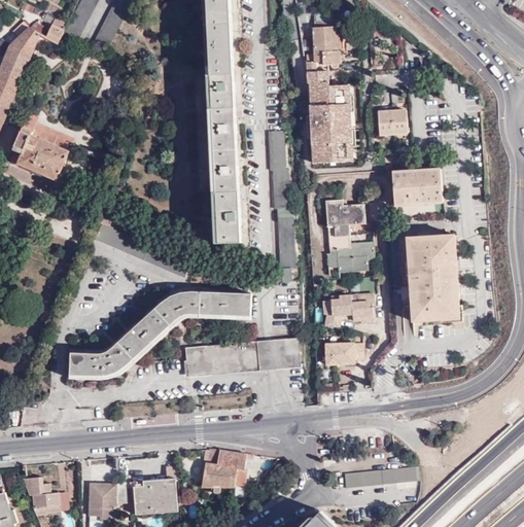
[(77,0),(62,31),(75,37),(94,0),(77,0)]
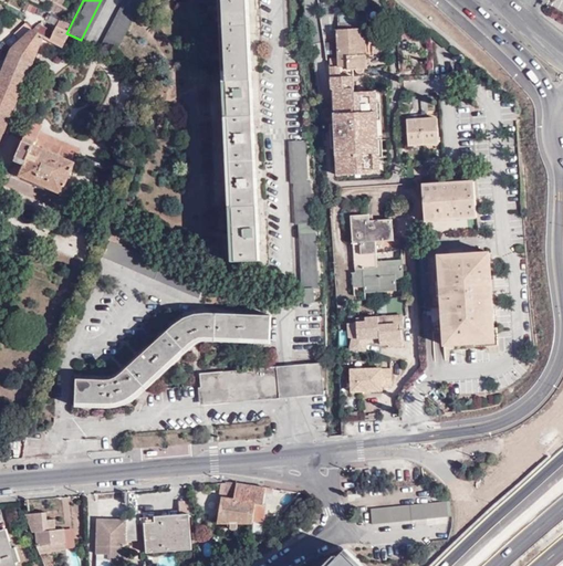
[(96,46),(111,54),(138,0),(120,0),(120,1),(96,46)]
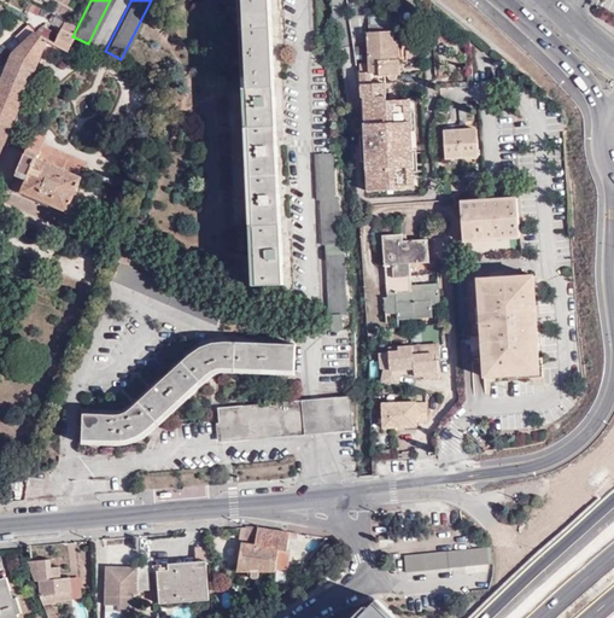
[(239,0),(244,66),(253,284),(280,284),(273,114),(265,0),(239,0)]
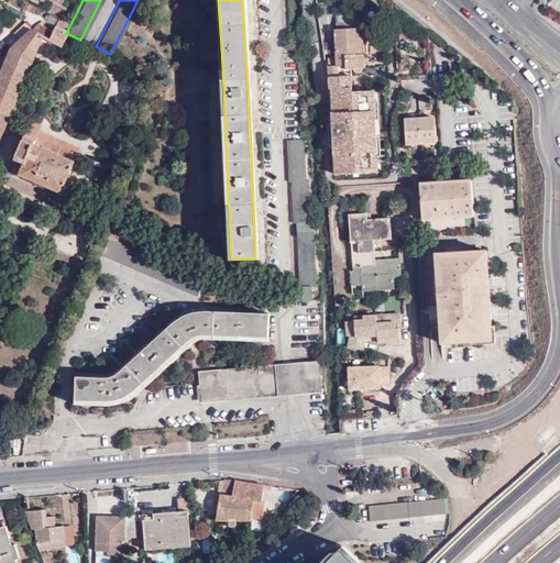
[(61,45),(65,34),(68,23),(57,19),(48,37),(29,30),(9,48),(0,68),(0,131),(40,37),(61,45)]
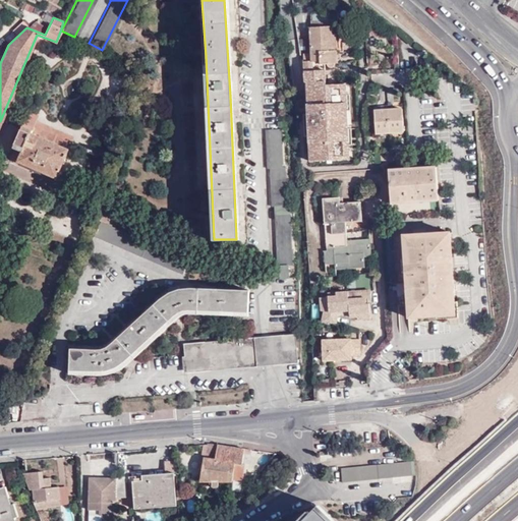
[(300,55),(301,71),(323,70),(322,63),(334,63),(333,51),(341,51),(340,42),(337,42),(336,34),(329,34),(329,25),(327,25),(326,20),(308,20),(308,26),(307,26),(307,33),(306,32),(307,54),(300,55)]
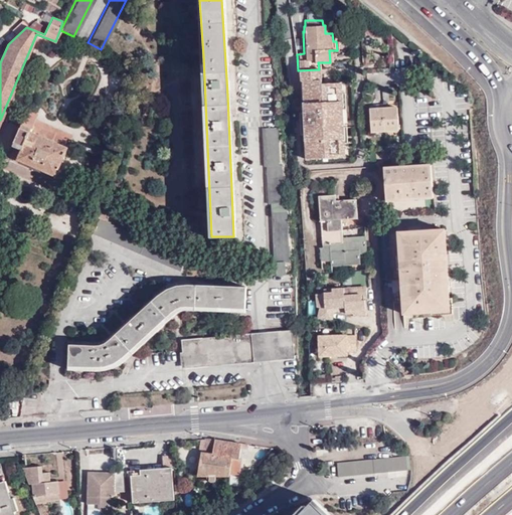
[(294,54),(293,32),(285,32),(287,54),(294,54)]
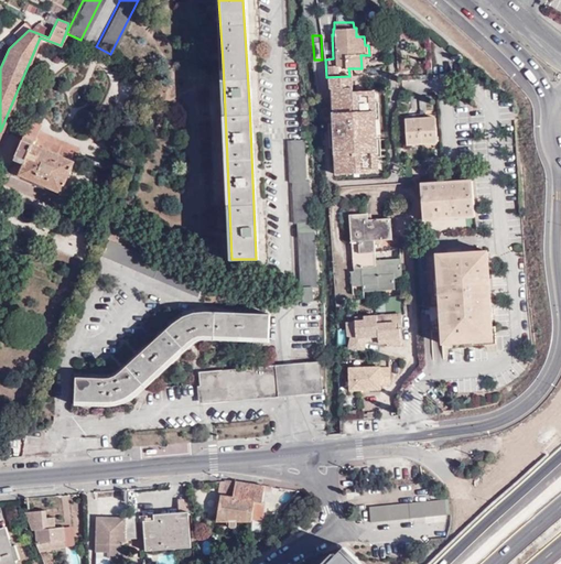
[(328,89),(331,123),(326,125),(327,147),(332,147),(333,174),(365,173),(365,164),(375,163),(375,156),(371,156),(370,139),(369,120),(369,102),(371,102),(371,91),(349,91),(349,76),(326,77),(327,89),(328,89)]
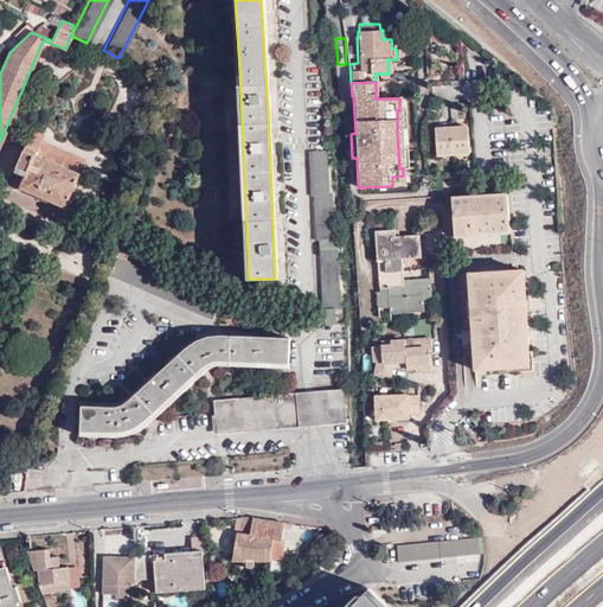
[(451,129),(454,155),(469,155),(467,128),(451,129)]
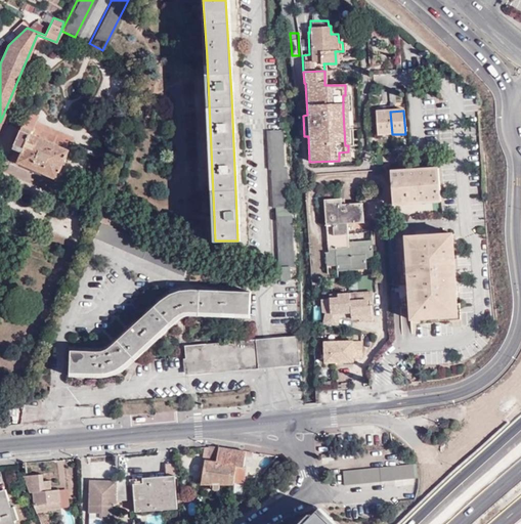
[(390,112),(376,113),(377,135),(392,134),(390,112)]
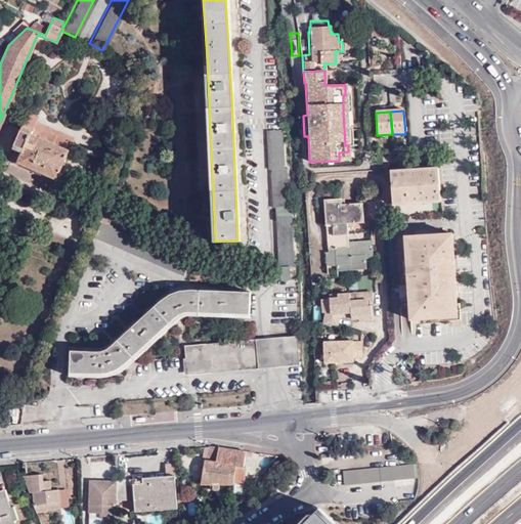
[(59,168),(67,150),(29,134),(32,128),(22,124),(5,161),(15,165),(17,163),(53,178),(52,181),(62,185),(69,172),(59,168)]
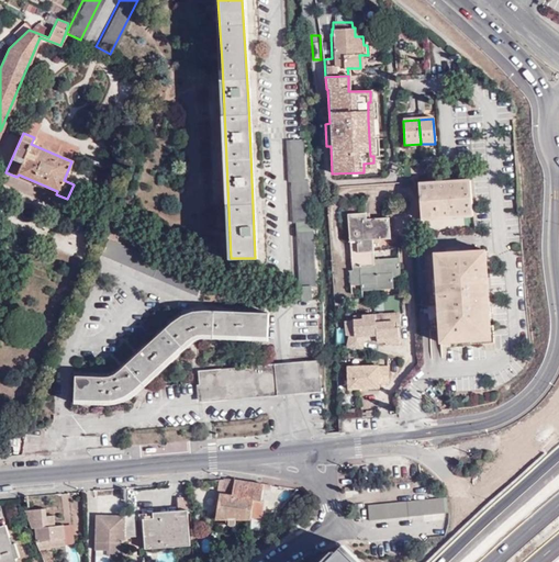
[(302,181),(300,138),(283,139),(286,182),(289,182),(291,223),(293,223),(297,285),(299,285),(299,300),(309,299),(308,285),(313,285),(311,222),(308,222),(305,181),(302,181)]
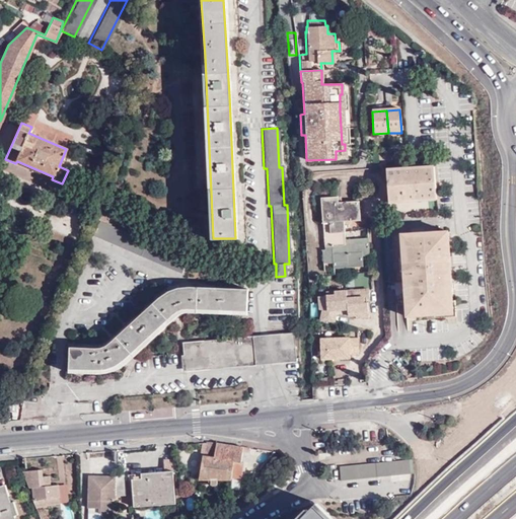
[(336,151),(336,159),(346,158),(345,150),(336,151)]
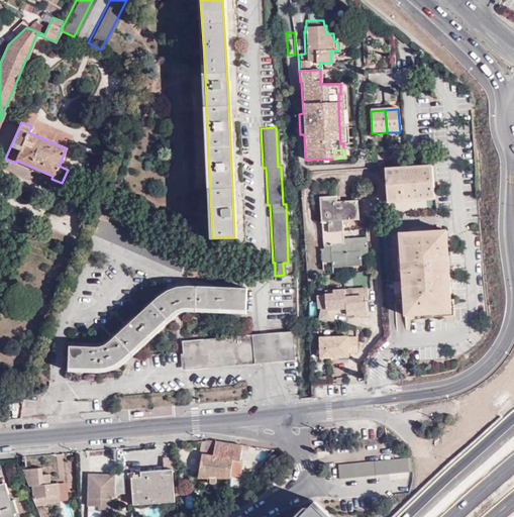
[(385,171),(388,203),(435,199),(432,167),(385,171)]
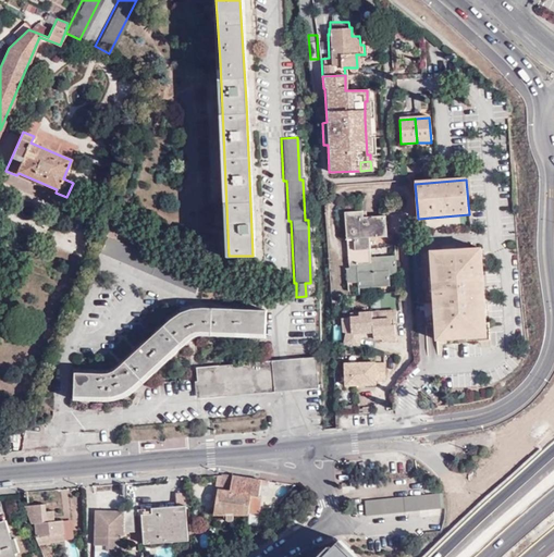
[(386,236),(385,215),(354,218),(353,211),(344,211),(348,267),(345,267),(346,282),(357,281),(357,287),(390,285),(389,274),(397,273),(396,255),(371,256),(369,237),(386,236)]
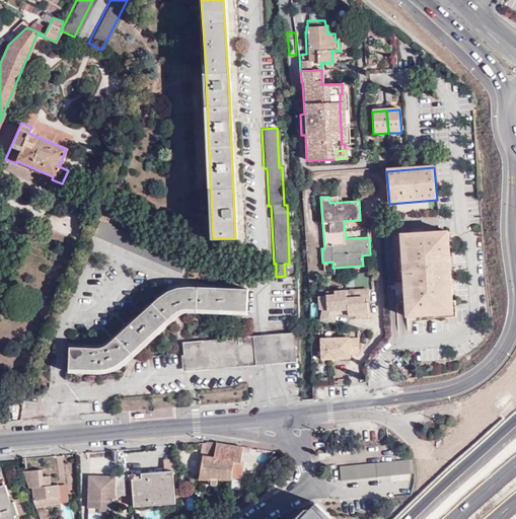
[(423,235),(402,237),(403,249),(404,261),(400,261),(401,283),(408,283),(408,290),(402,290),(403,307),(412,307),(413,318),(442,316),(441,305),(450,304),(449,285),(447,285),(446,272),(449,272),(446,234),(431,235),(431,239),(424,239),(423,235)]
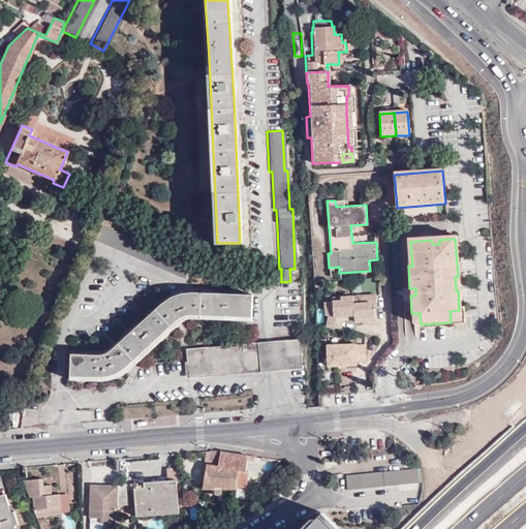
[(249,317),(249,294),(189,292),(176,294),(171,297),(163,301),(115,346),(107,350),(96,353),(92,353),(68,353),(68,376),(95,376),(102,375),(111,374),(121,370),(124,367),(178,318),(181,316),(186,315),(249,317)]
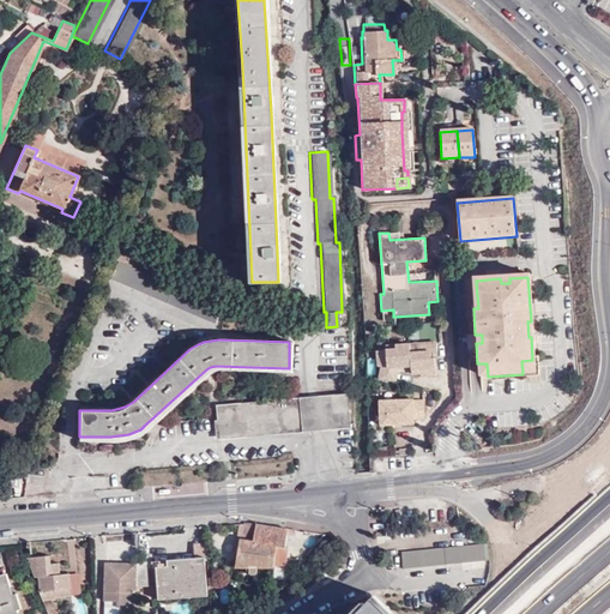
[(403,350),(390,351),(390,347),(382,347),(384,351),(374,351),(375,367),(379,368),(375,379),(392,383),(394,372),(388,371),(390,368),(396,368),(408,367),(409,375),(417,374),(418,377),(433,377),(432,359),(428,359),(424,360),(424,354),(428,353),(434,353),(433,343),(403,345),(403,350)]
